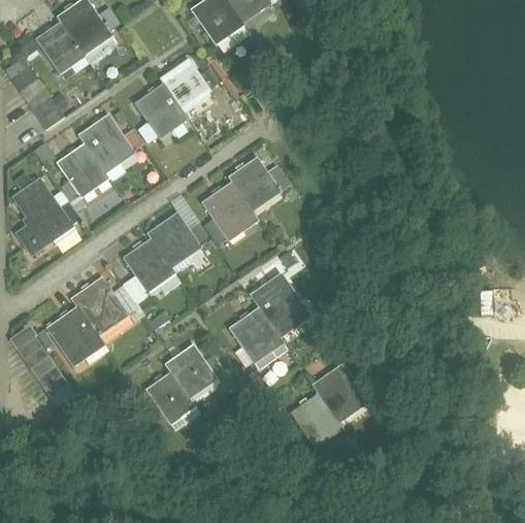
[(109,30),(89,0),(78,0),(57,14),(60,20),(80,50),(109,30)]
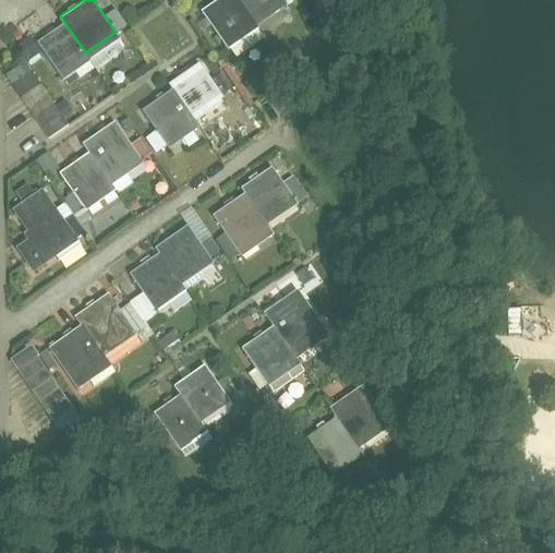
[(213,0),(201,9),(225,46),(256,24),(256,23),(240,0),(213,0)]
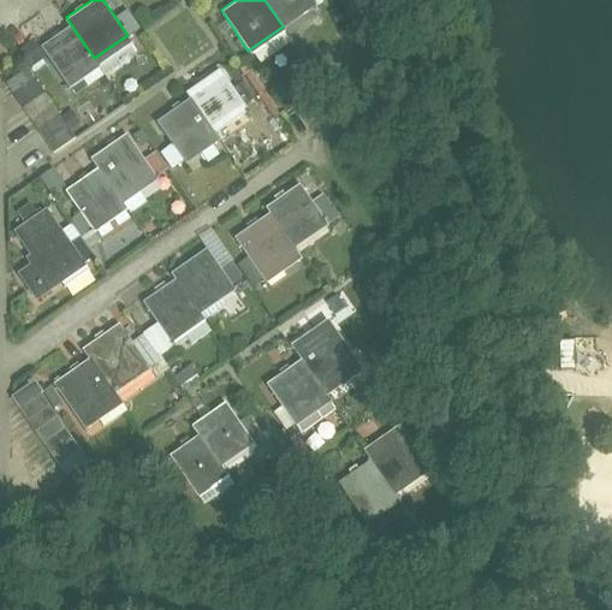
[(265,0),(283,25),(314,4),(312,0),(265,0)]
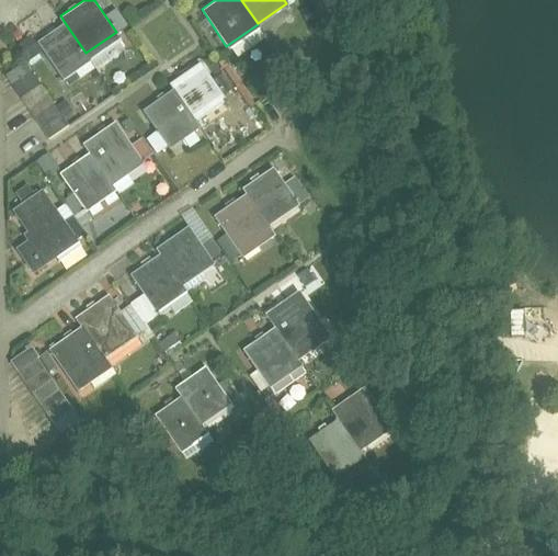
[(305,2),(297,8),(302,14),(309,9),(305,2)]
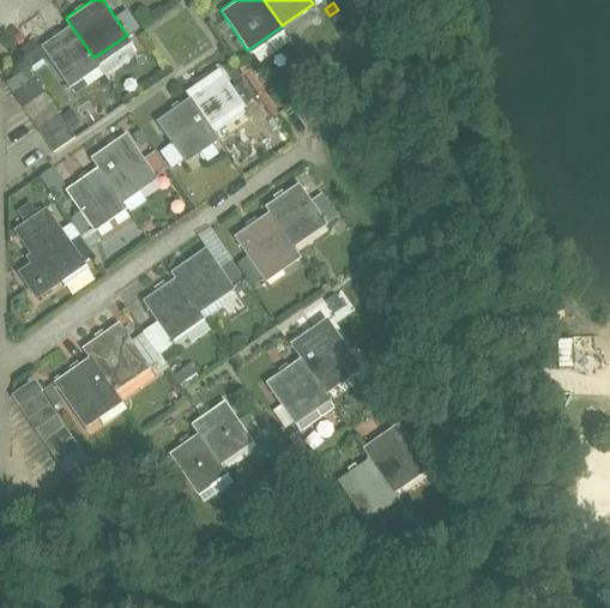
[(70,23),(40,43),(67,83),(97,64),(94,58),(70,23)]
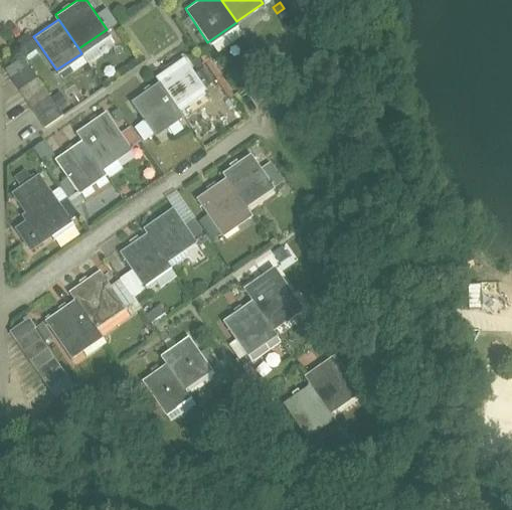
[(182,56),(154,74),(157,80),(179,111),(206,93),(182,56)]
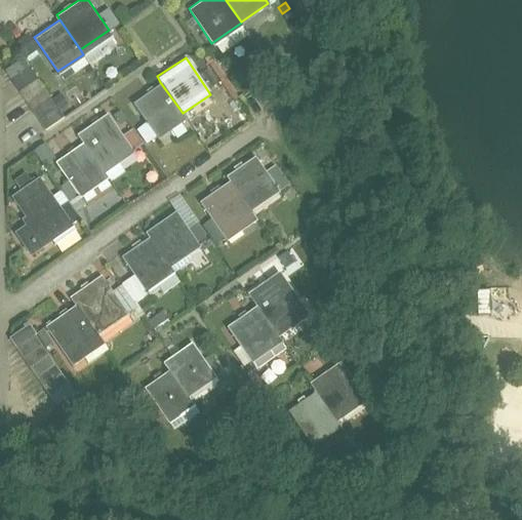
[(65,113),(37,75),(18,88),(45,127),(65,113)]
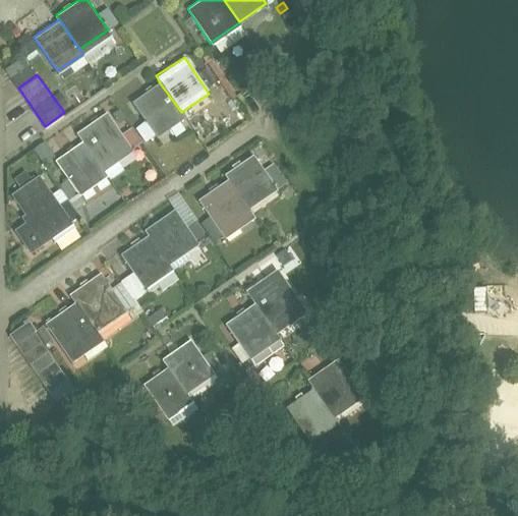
[(159,81),(131,101),(155,136),(184,117),(181,112),(159,81)]
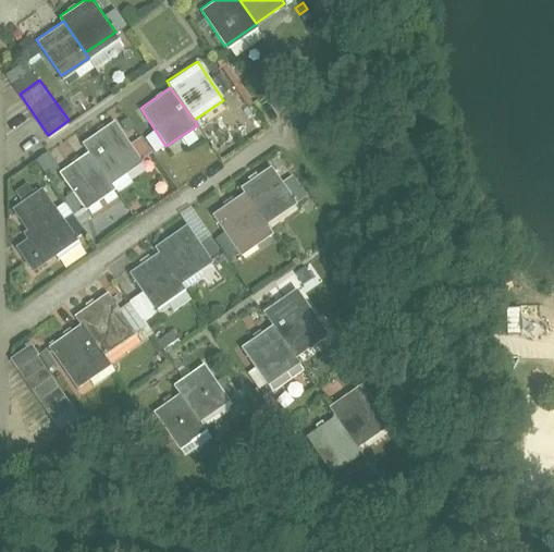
[(78,88),(68,96),(77,111),(89,103),(78,88)]
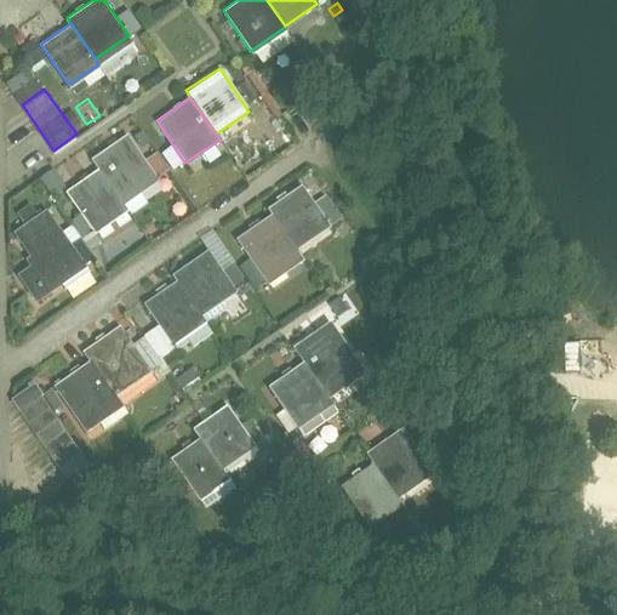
[(126,134),(92,157),(100,166),(124,201),(159,180),(126,134)]
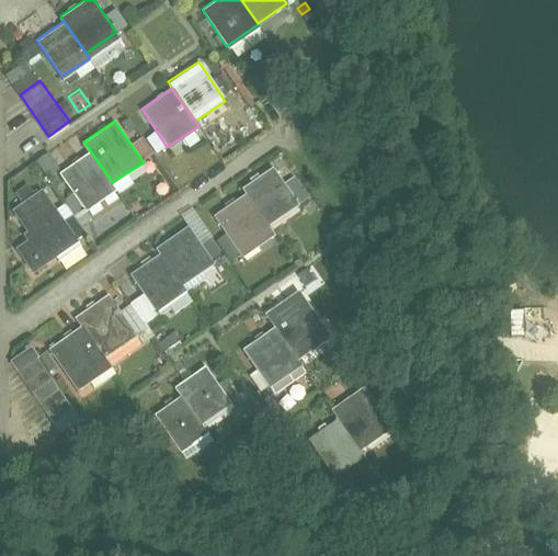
[(56,162),(47,150),(36,158),(45,170),(56,162)]
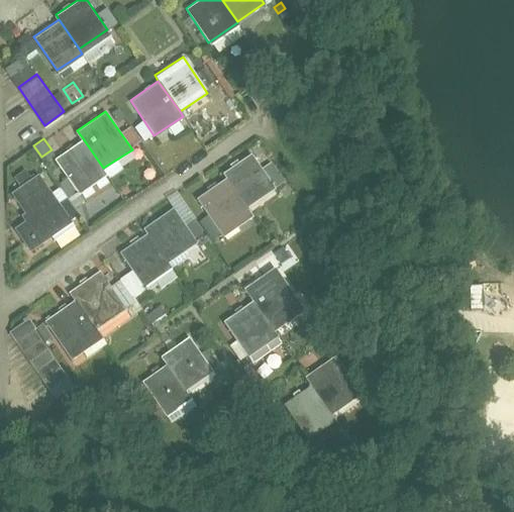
[(103,168),(83,138),(55,159),(80,193),(107,174),(103,168)]
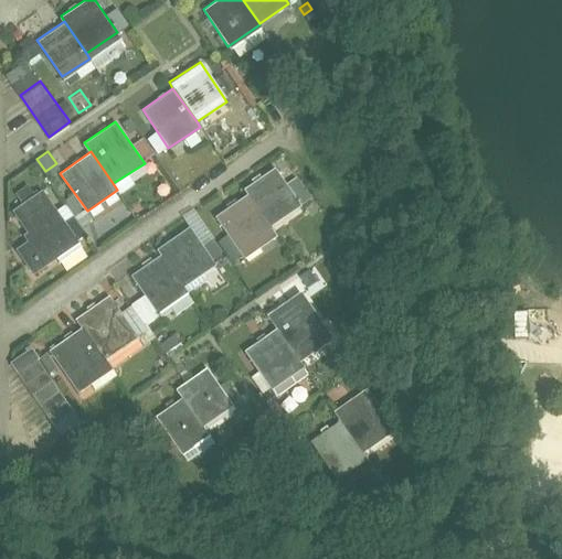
[(301,205),(274,167),(244,186),(247,192),(272,226),(301,205)]
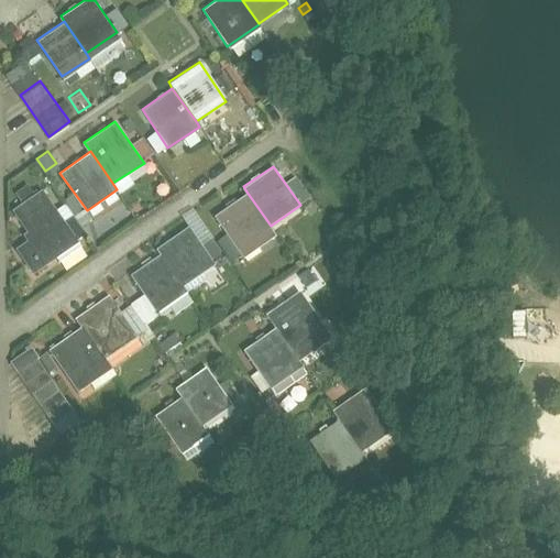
[(42,188),(13,209),(33,236),(17,247),(33,270),(77,239),(42,188)]
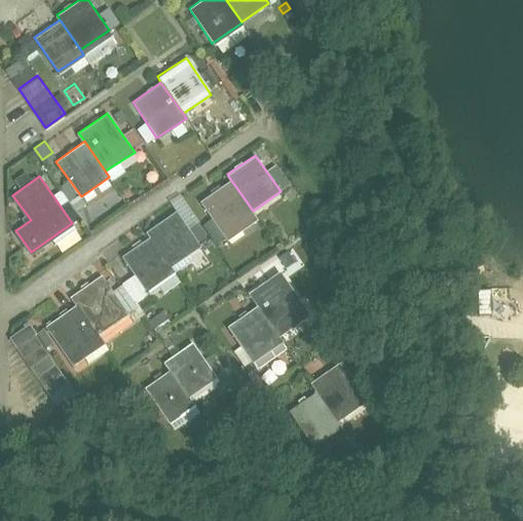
[(230,179),(199,200),(226,239),(258,218),(253,211),(230,179)]
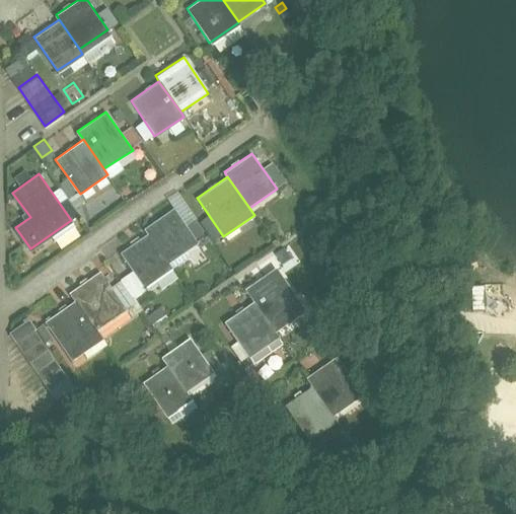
[(77,197),(71,201),(75,206),(81,202),(77,197)]
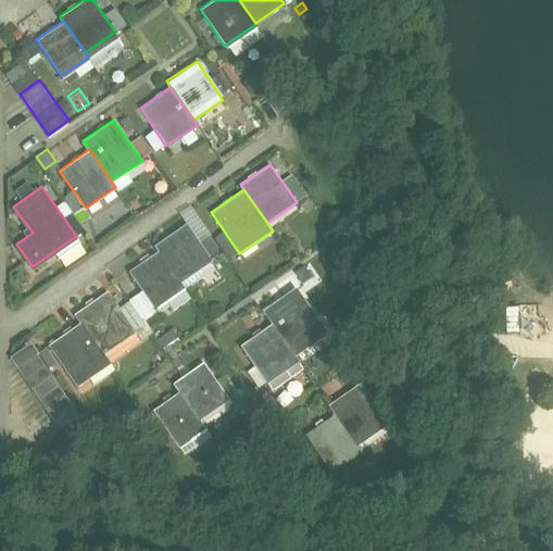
[(212,259),(186,222),(155,243),(158,248),(185,286),(186,285),(183,280),(212,259)]
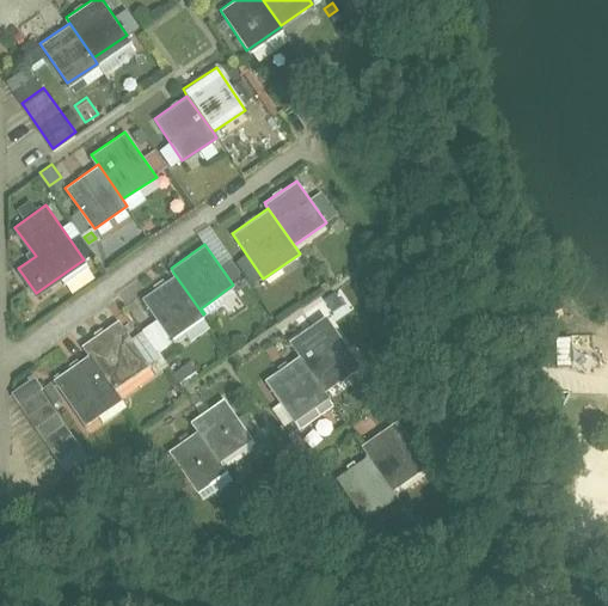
[(203,314),(173,273),(140,297),(170,338),(203,314)]
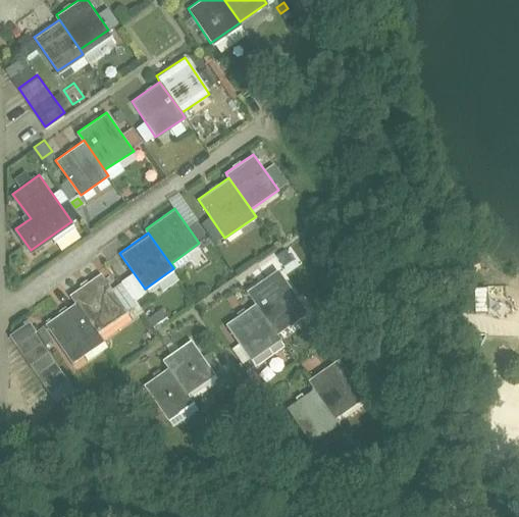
[(306,311),(276,269),(248,290),(255,302),(276,331),(306,311)]
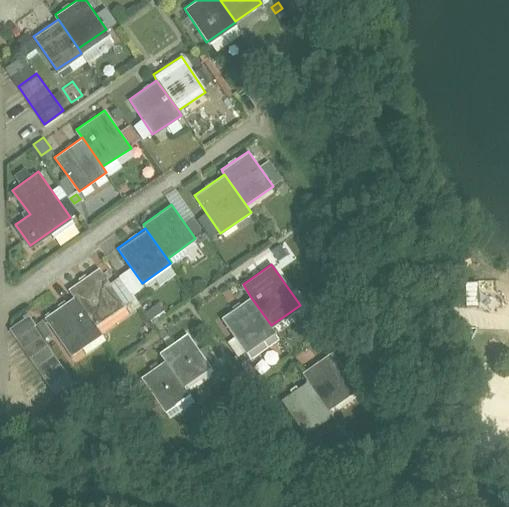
[(125,305),(99,267),(69,287),(75,296),(95,325),(125,305)]
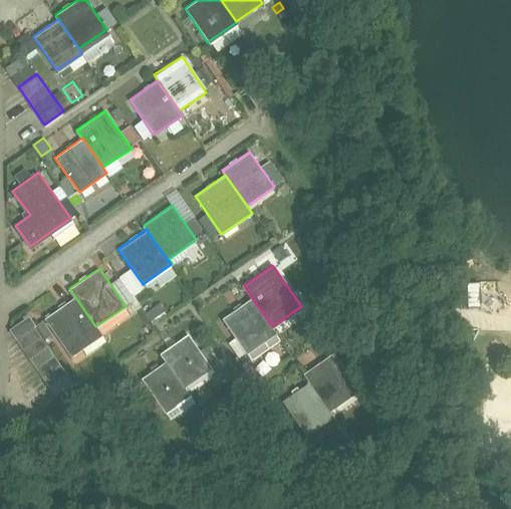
[(130,292),(117,275),(111,279),(129,302),(135,298),(130,292)]
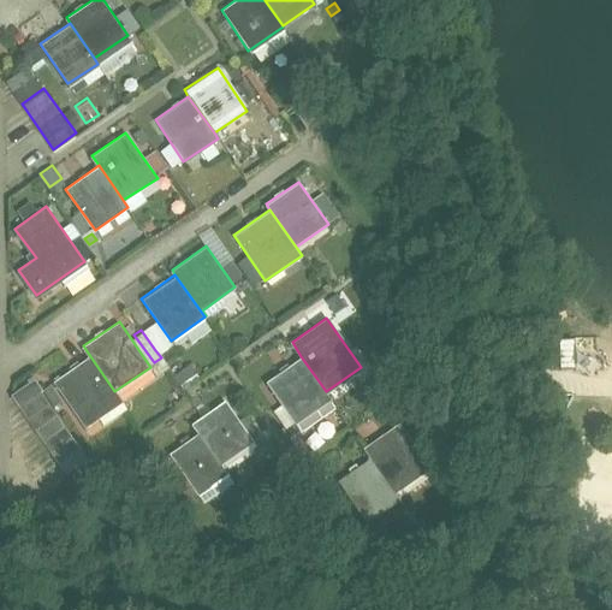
[(90,356),(53,382),(84,427),(120,400),(114,391),(90,356)]
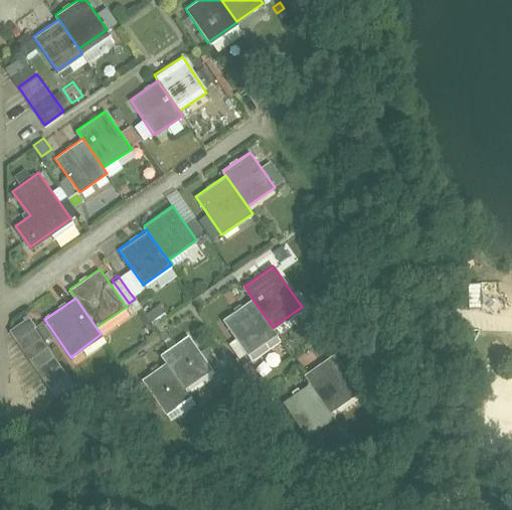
[(251,298),(221,319),(245,354),(277,333),(273,327),(251,298)]
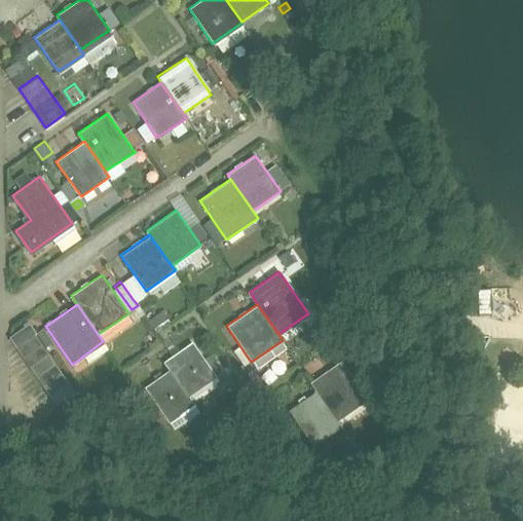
[(155,313),(160,321),(165,317),(159,309),(155,313)]
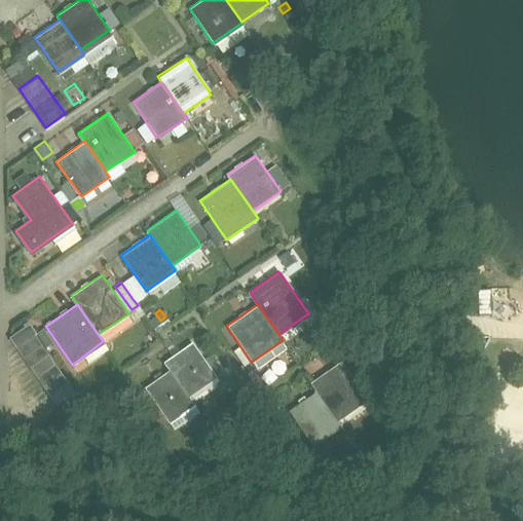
[(155,313),(148,319),(154,326),(160,321),(155,313)]
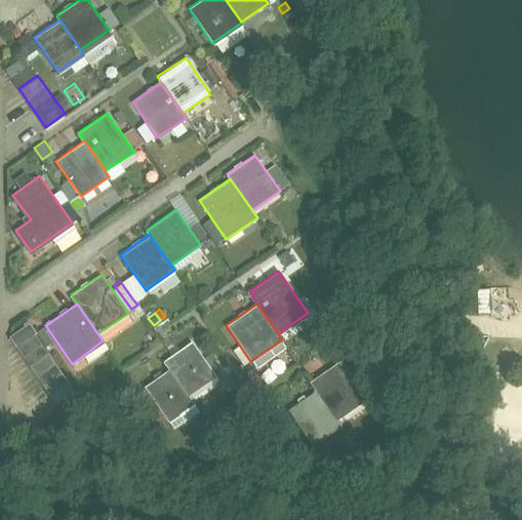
[(29,320),(8,334),(15,345),(34,331),(36,330),(29,320)]
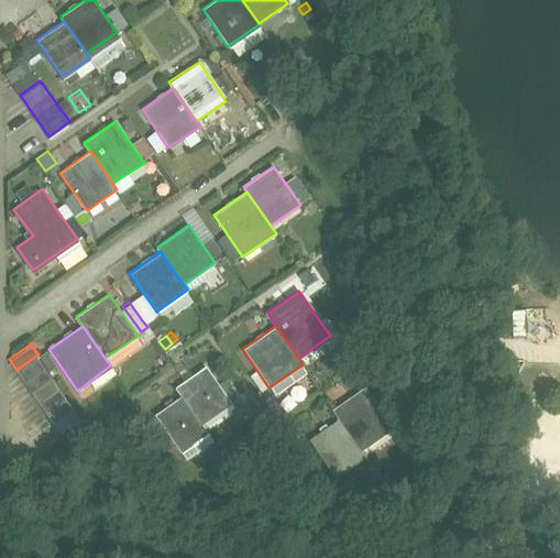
[(73,407),(36,356),(17,370),(53,422),(73,407)]
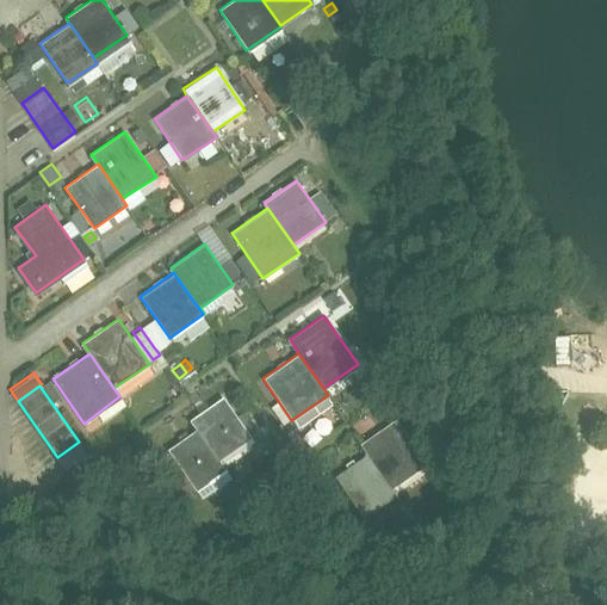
[(223,395),(190,418),(225,469),(225,468),(215,452),(246,431),(251,437),(252,436),(223,395)]
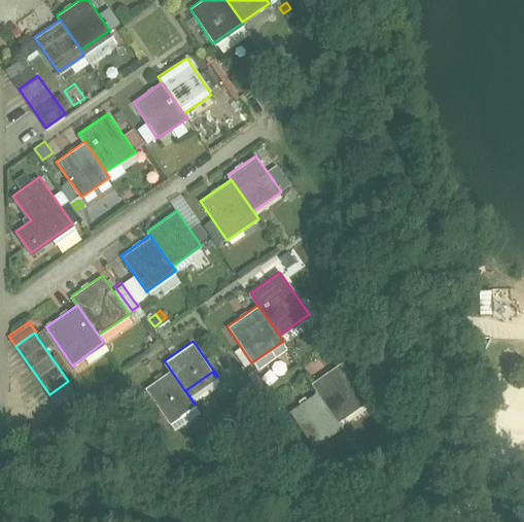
[(195,405),(164,360),(164,361),(169,370),(145,386),(169,422),(171,421),(167,416),(190,399),(194,405),(195,405)]
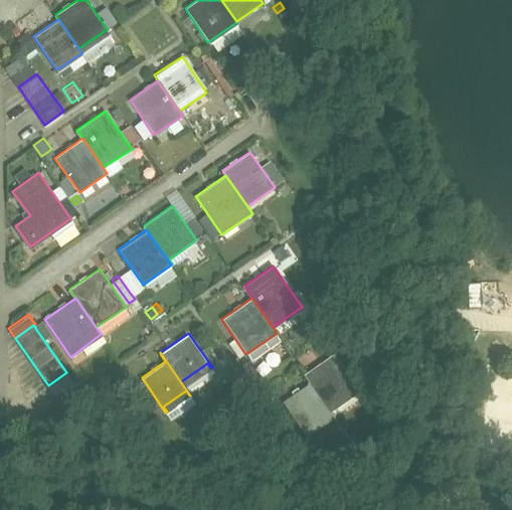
[(333,354),(305,373),(311,382),(331,411),(359,390),(333,354)]
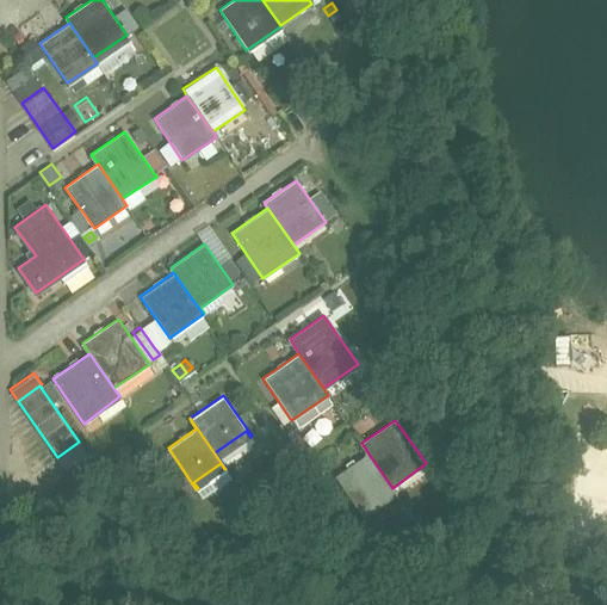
[(79,442),(57,457),(66,468),(87,454),(79,442)]
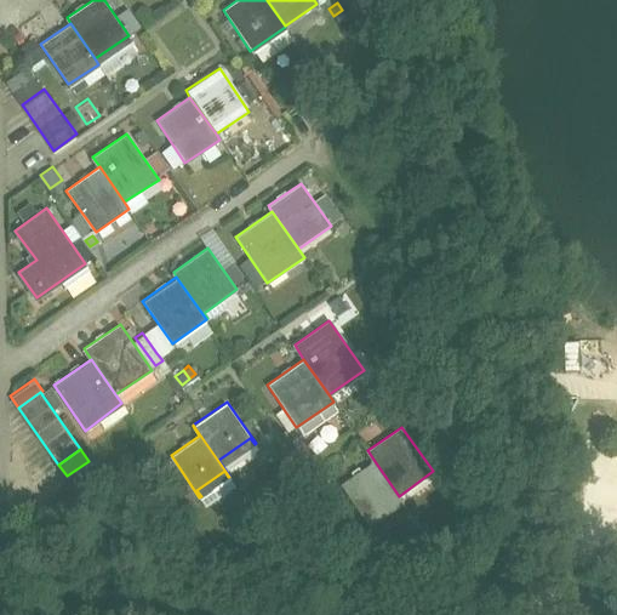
[(399,496),(375,461),(341,485),(369,525),(403,502),(399,496)]
